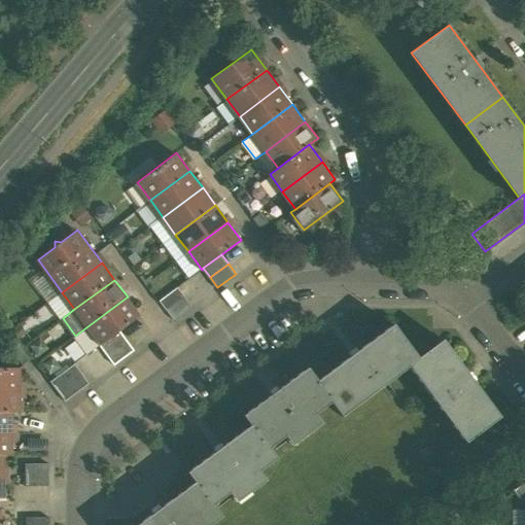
[(178,286),(161,300),(167,309),(185,295),(178,286)]
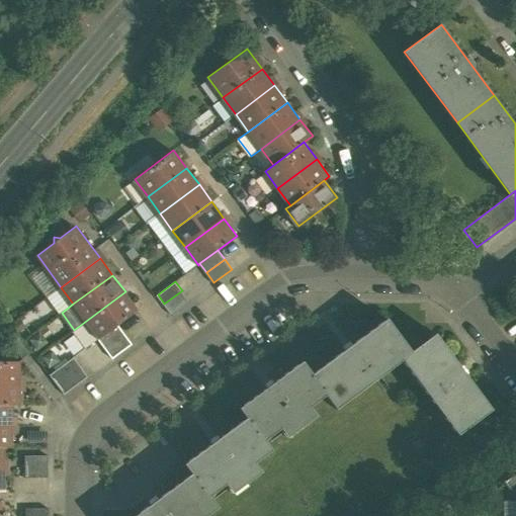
[(182,290),(164,304),(171,314),(189,301),(182,290)]
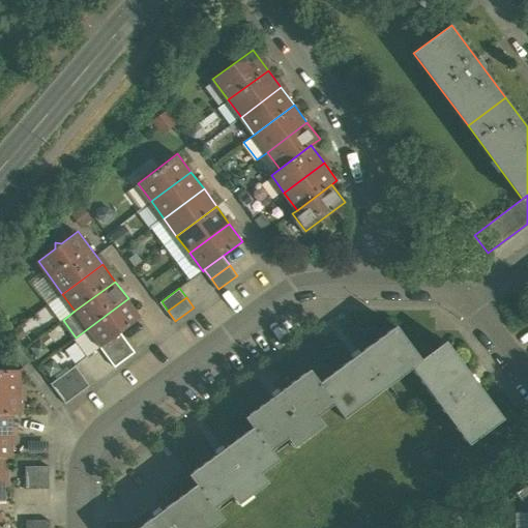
[(128,298),(76,338),(89,355),(101,346),(121,331),(141,317),(128,298)]
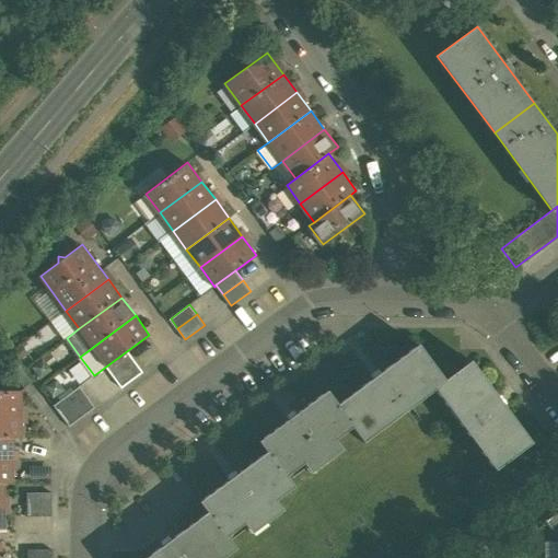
[(419,345),(337,406),(352,427),(364,442),(436,388),(445,381),(445,380),(419,345)]
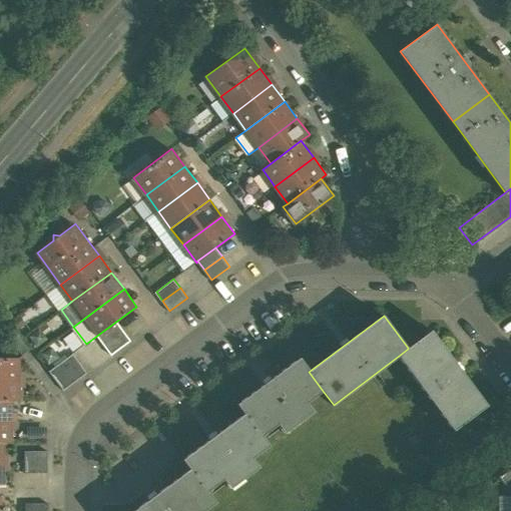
[(117,321),(98,335),(105,345),(124,331),(117,321)]
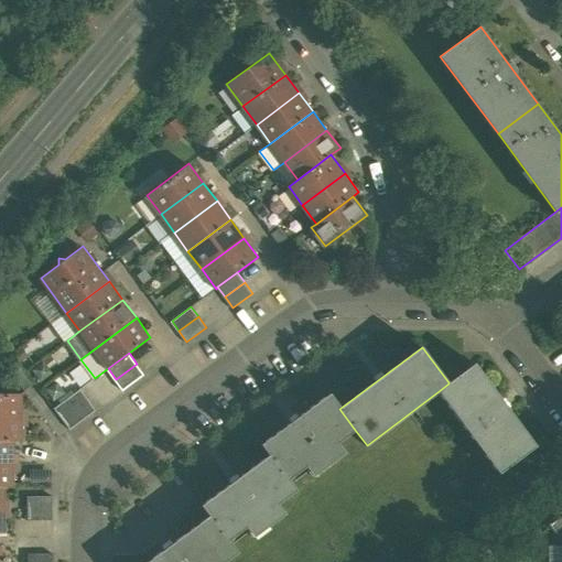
[(537,444),(475,363),(449,382),(449,384),(439,391),(499,473),(537,444)]
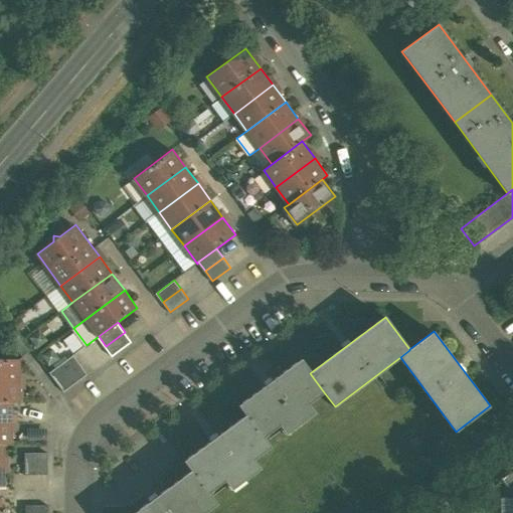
[(125,332),(106,346),(113,356),(132,341),(125,332)]
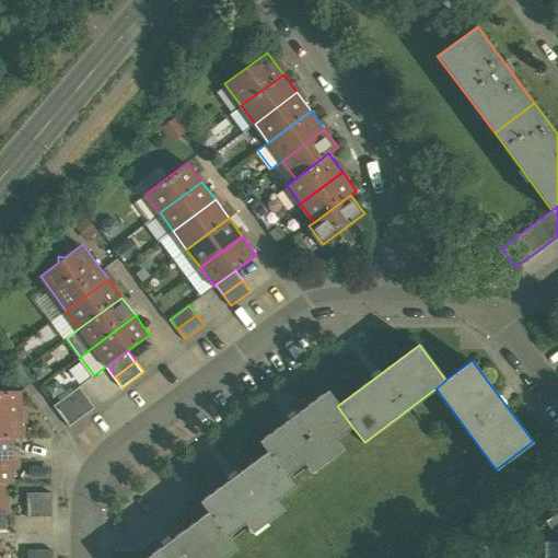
[(81,385),(55,405),(62,415),(89,396),(81,385)]
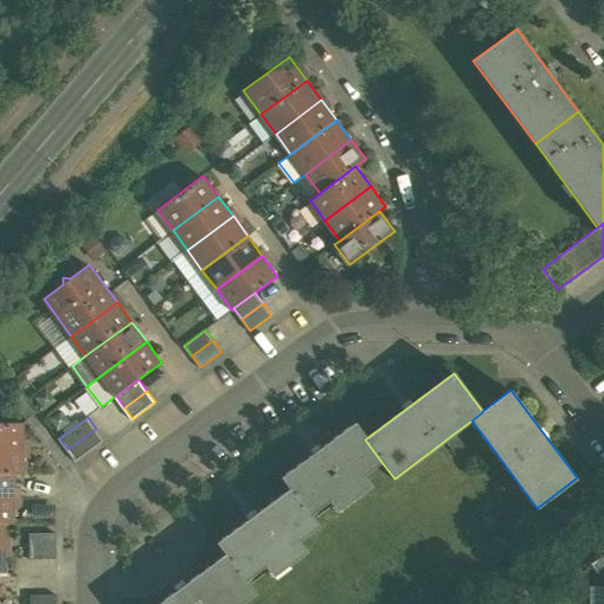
[(24,422),(0,422),(0,448),(24,448),(24,422)]
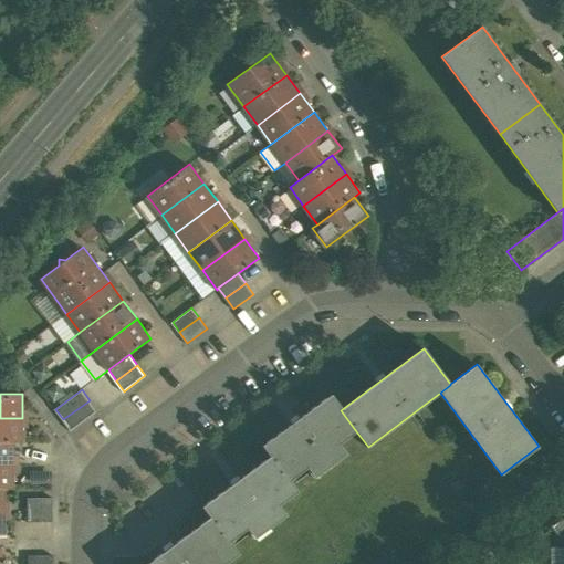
[(331,396),(262,447),(271,457),(272,457),(290,481),(307,468),(312,472),(344,449),(340,444),(356,431),(341,410),(331,396)]
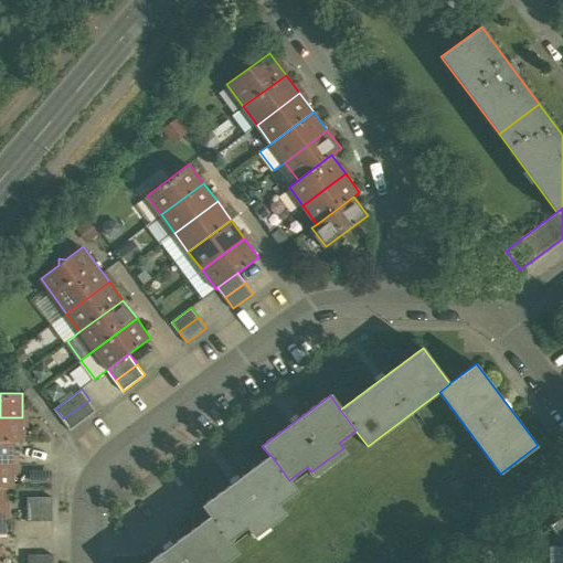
[(89,400),(63,418),(71,429),(97,411),(89,400)]
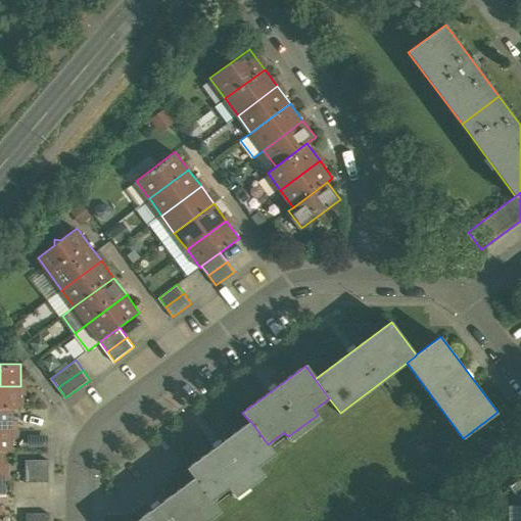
[(20,386),(0,386),(0,408),(12,408),(20,408),(20,386)]
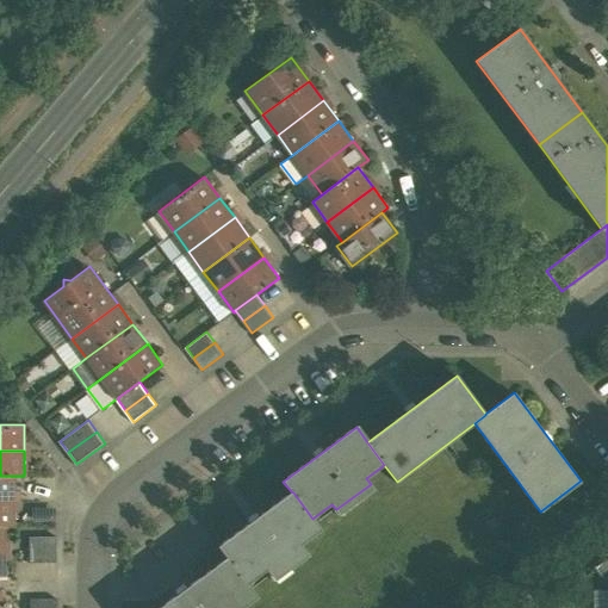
[(0,476),(0,500),(14,501),(14,476),(0,476)]
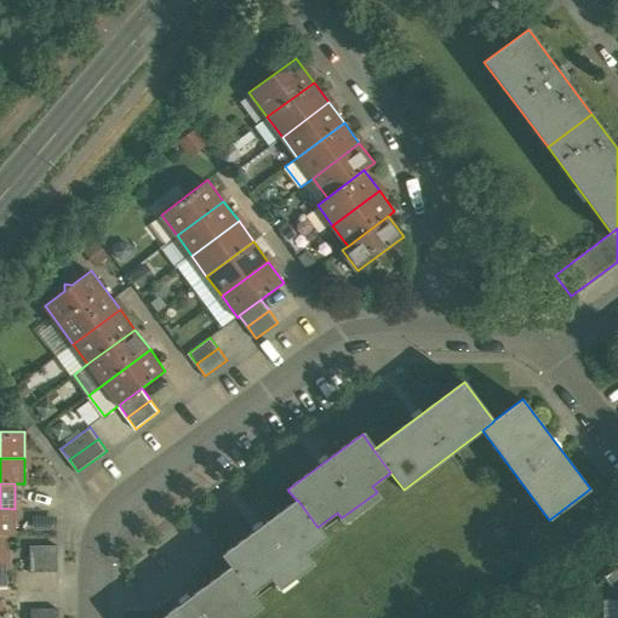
[(442,486),(267,617),(415,617),(496,558),(492,551),(513,534),(480,492),(459,508),(442,486)]
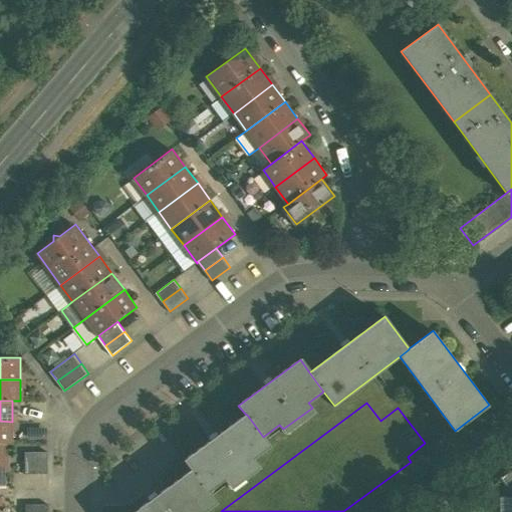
[(246,415),(184,461),(191,471),(208,493),(209,492),(225,480),(228,485),(257,463),(254,459),(271,446),(263,437),(247,415),(246,415)]
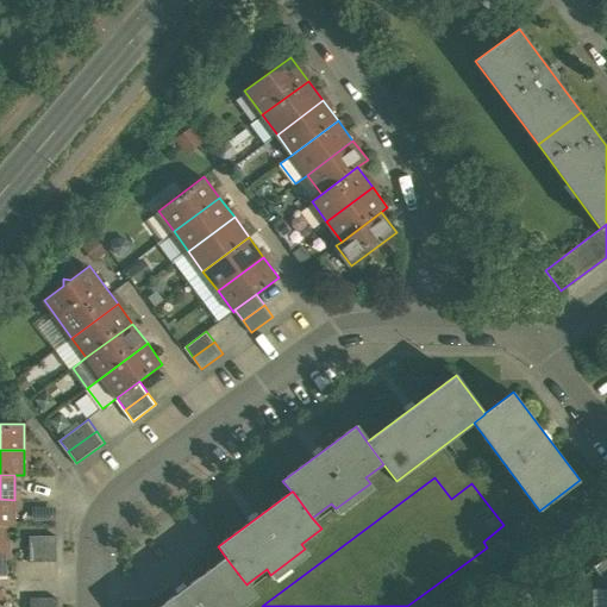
[(14,500),(0,499),(0,524),(5,525),(14,525),(14,500)]
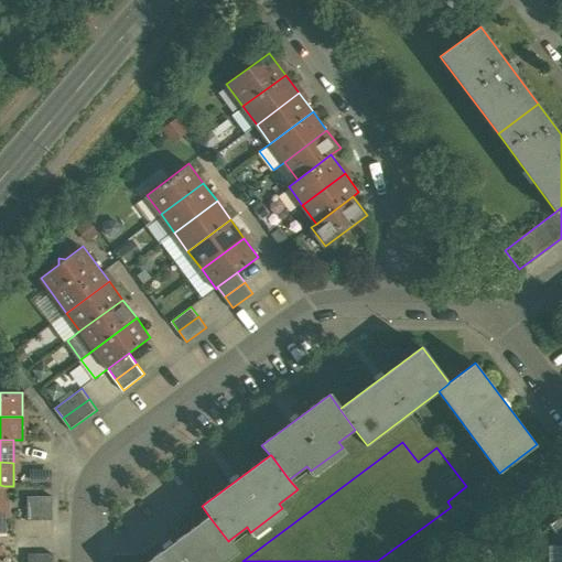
[(41,520),(41,496),(29,496),(29,520),(41,520)]
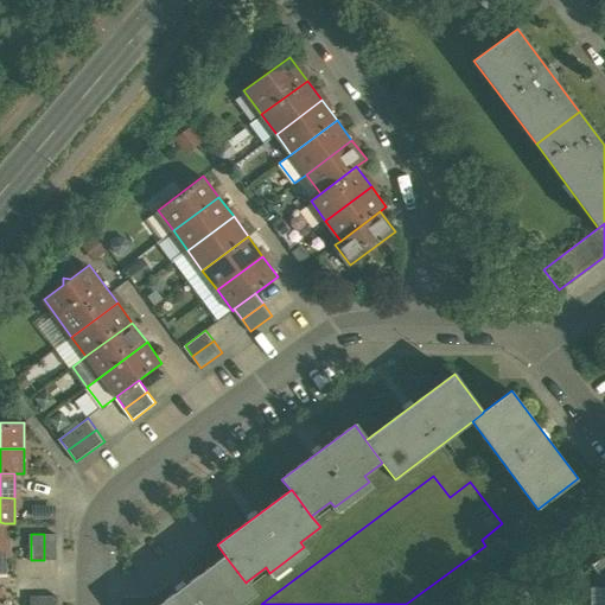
[(58,559),(57,534),(44,534),(44,560),(58,559)]
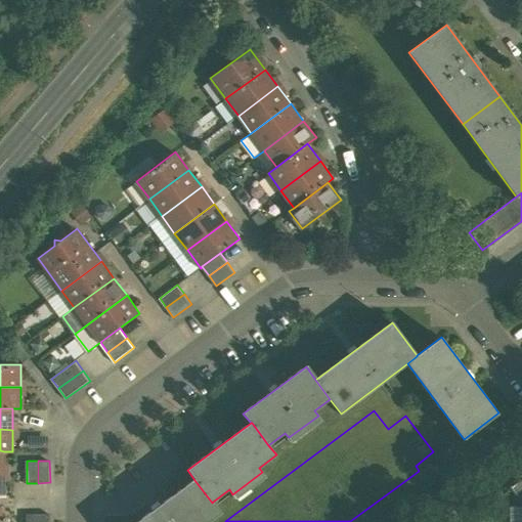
[(521,479),(512,487),(519,496),(521,493),(521,479)]
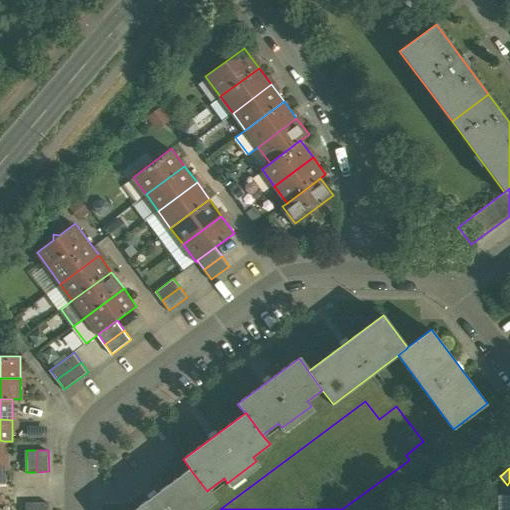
[(190,469),(134,509),(203,509),(216,501),(208,490),(207,491),(190,469)]
